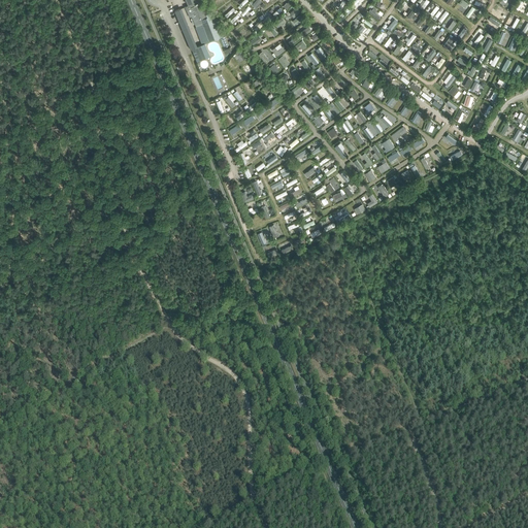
[(209,14),(204,2),(202,3),(201,1),(195,3),(195,2),(189,5),(185,7),(190,18),(192,17),(194,21),(194,20),(200,35),(197,36),(201,44),(195,47),(192,40),(189,42),(198,62),(210,56),(204,43),(223,35),(222,32),(220,27),(217,29),(210,13),(209,14)]
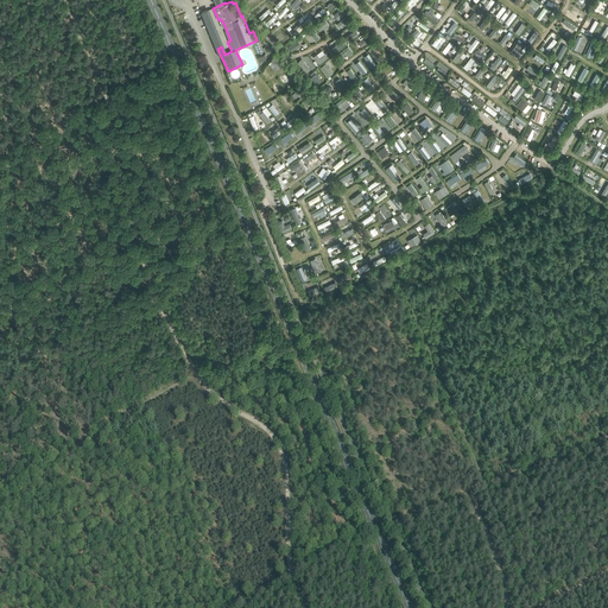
[(342,8),(334,16),(339,20),(347,13),(342,8)]
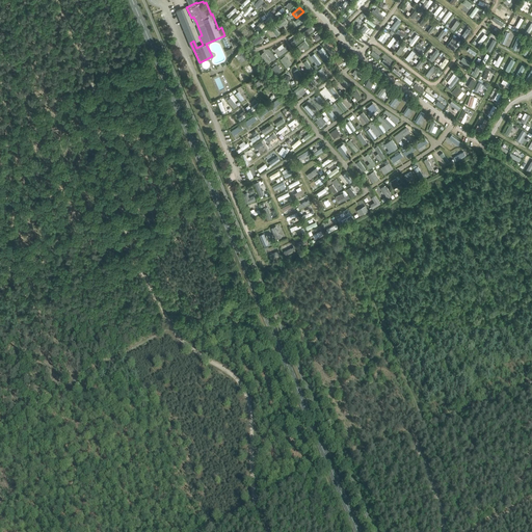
[(371,11),(381,19),(383,17),(378,12),(379,10),(376,8),(375,10),(373,9),(371,11)]
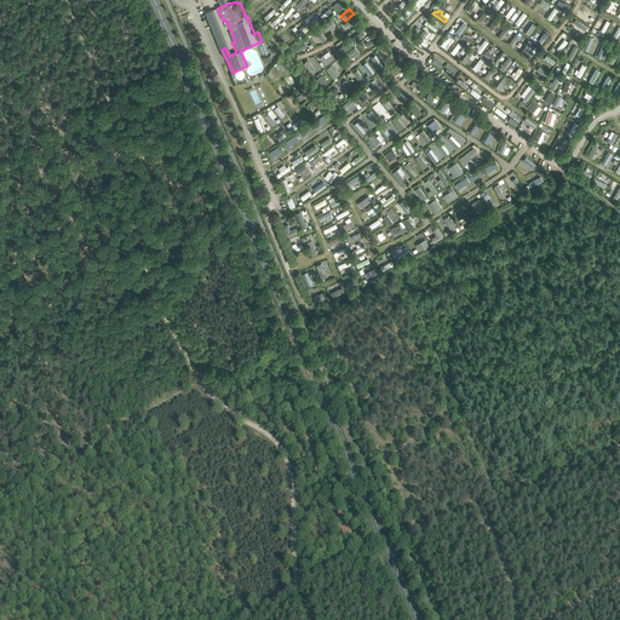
[(344,24),(346,28),(352,24),(355,27),(360,23),(355,16),(344,24)]
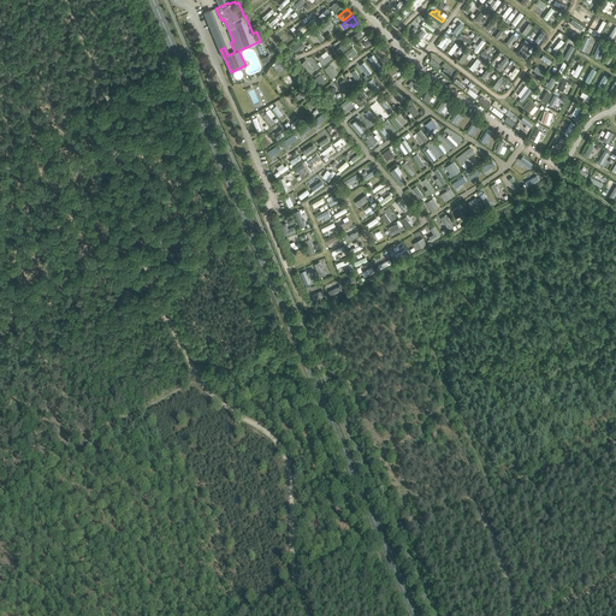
[(329,21),(320,27),(324,31),(332,25),(329,21)]
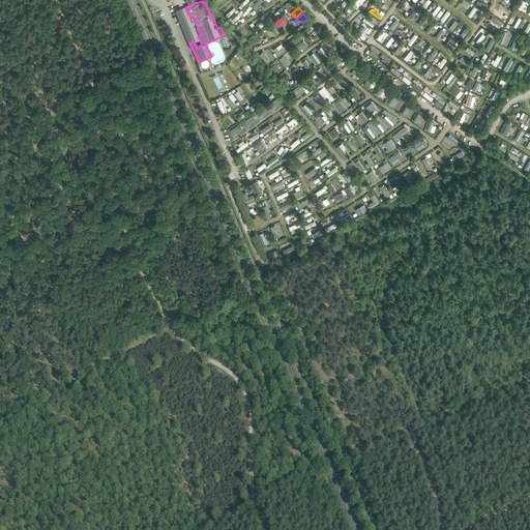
[(303,37),(313,30),(311,27),(301,33),(303,37)]
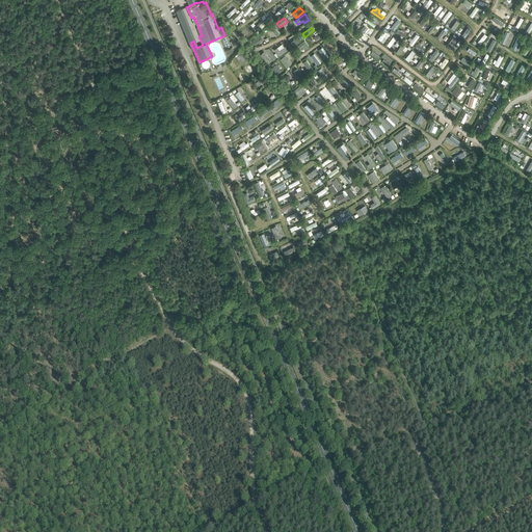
[(313,37),(316,42),(325,35),(322,31),(313,37)]
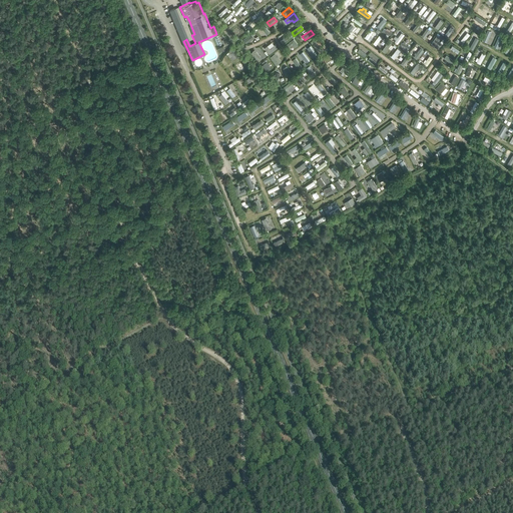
[(243,40),(246,44),(254,38),(251,34),(246,37),(247,38),(243,40)]
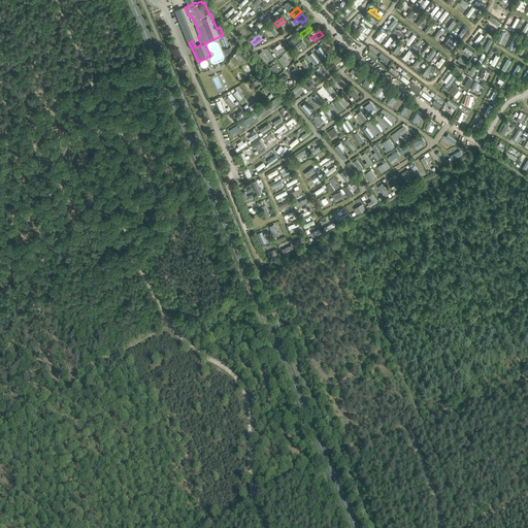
[(294,47),(296,51),(301,47),(302,50),(307,46),(302,40),(294,47)]
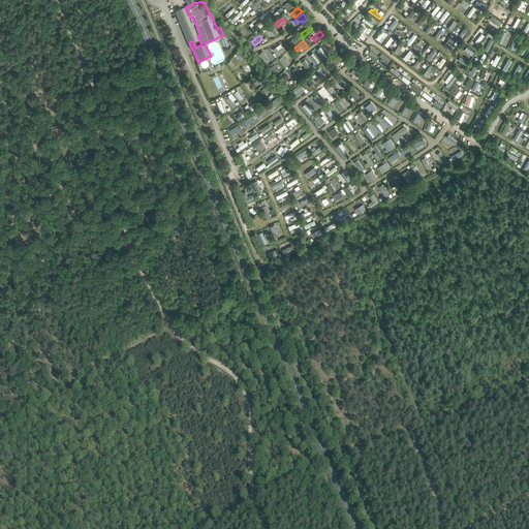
[(325,44),(333,53),(338,49),(330,40),(325,44)]
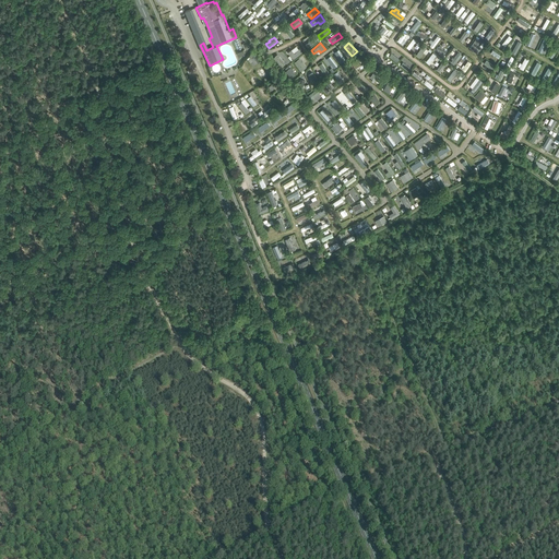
[(288,52),(294,59),(302,52),(300,49),(294,54),(292,50),(288,52)]
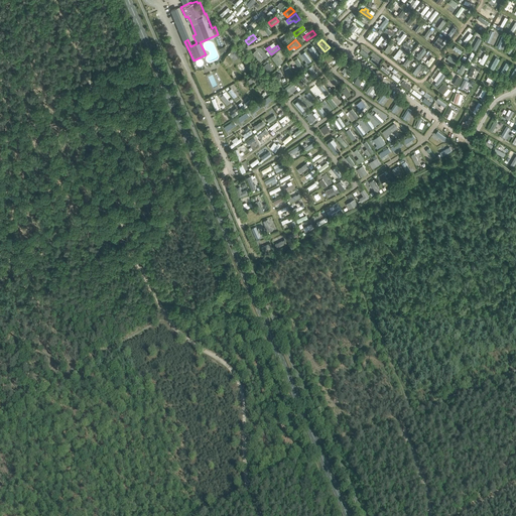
[(310,51),(315,57),(319,54),(314,48),(310,51)]
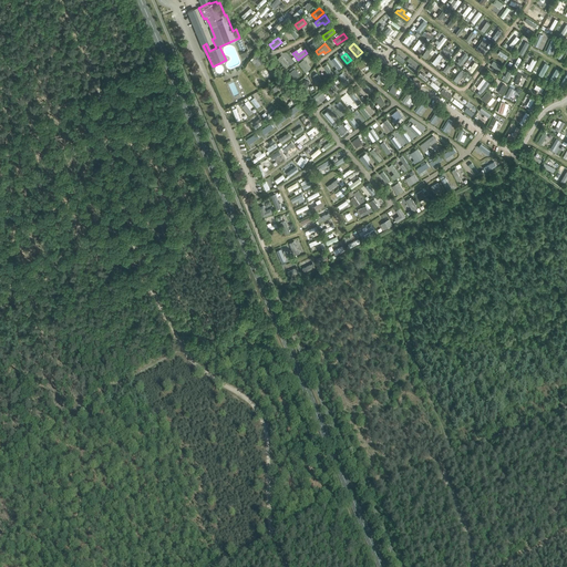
[(303,59),(299,63),(306,72),(311,68),(303,59)]
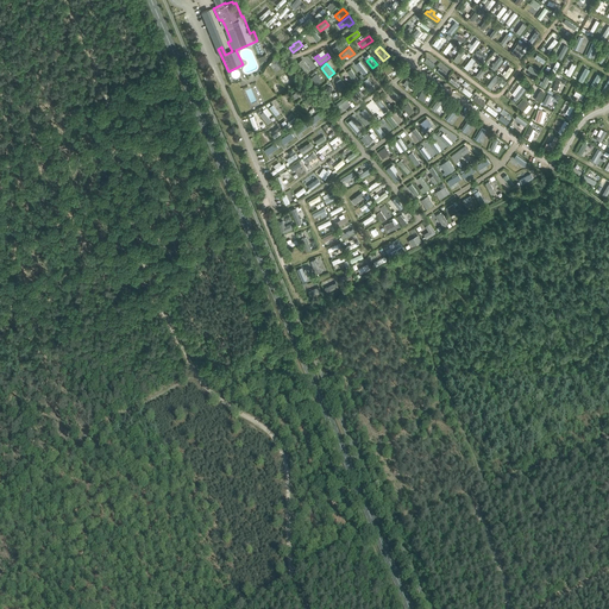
[(358,68),(364,74),(370,69),(366,66),(364,67),(363,64),(358,68)]
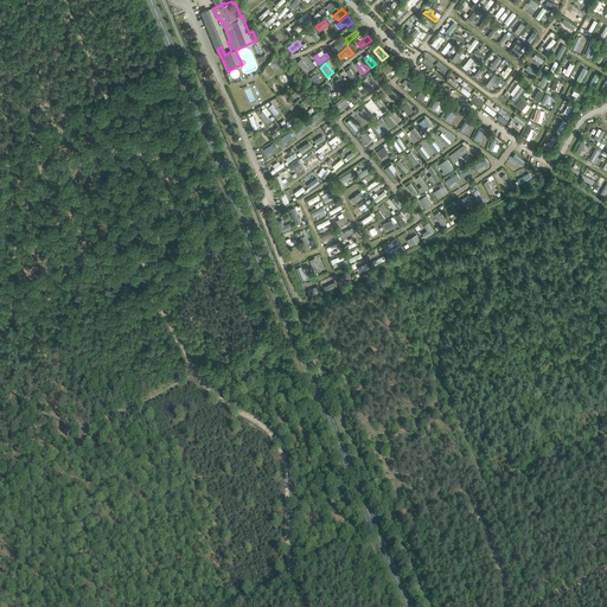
[(381,71),(384,76),(393,70),(389,65),(381,71)]
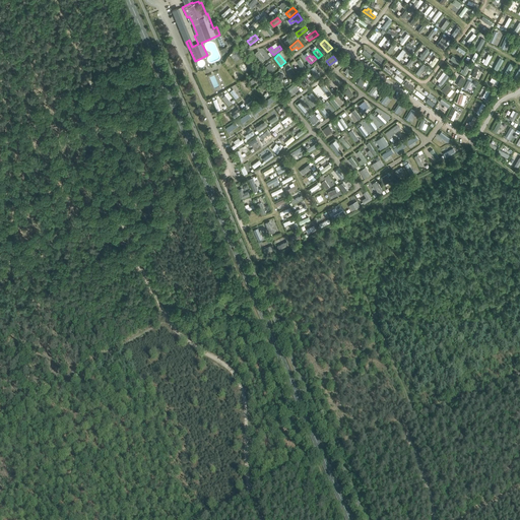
[(265,66),(270,72),(274,69),(270,63),(265,66)]
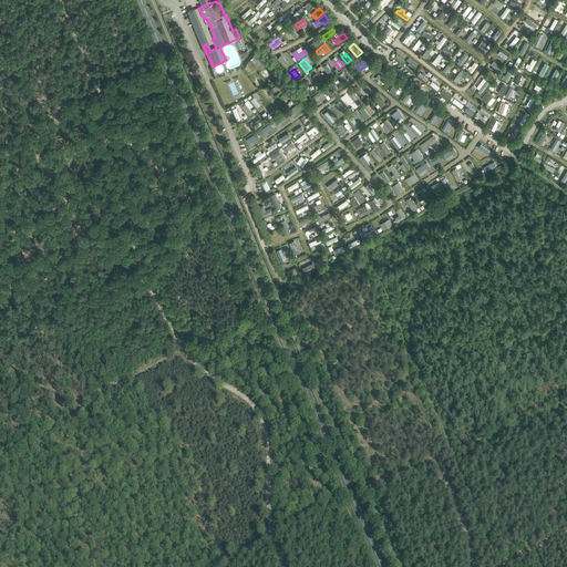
[(342,72),(338,74),(344,84),(348,82),(342,72)]
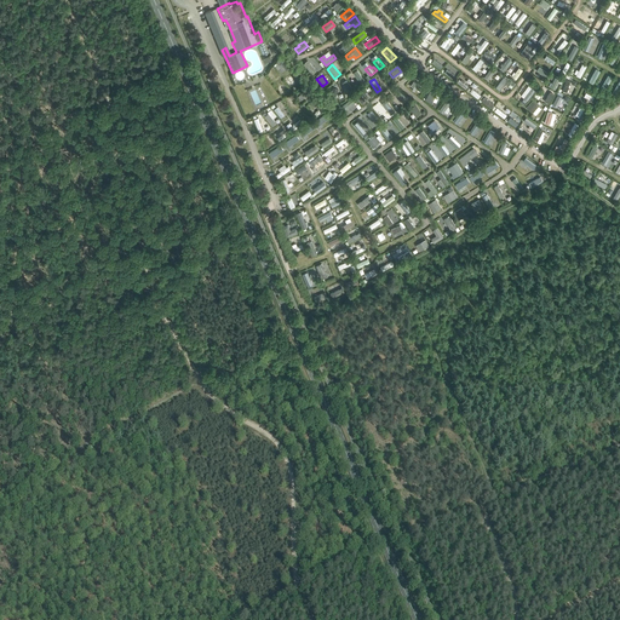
[(412,90),(414,92),(422,84),(415,79),(411,86),(413,89),(412,90)]
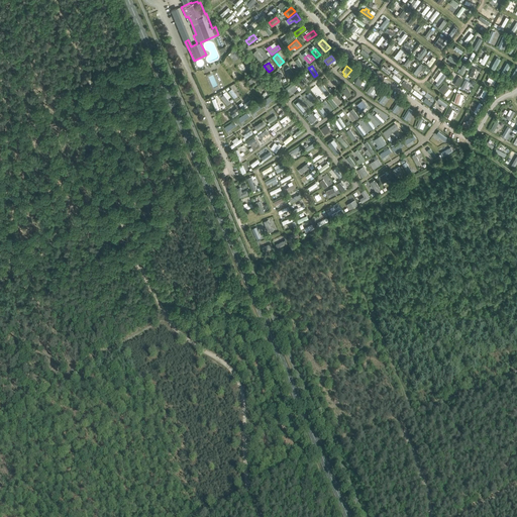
[(300,81),(304,84),(307,79),(305,77),(308,72),(305,70),(304,73),(300,81)]
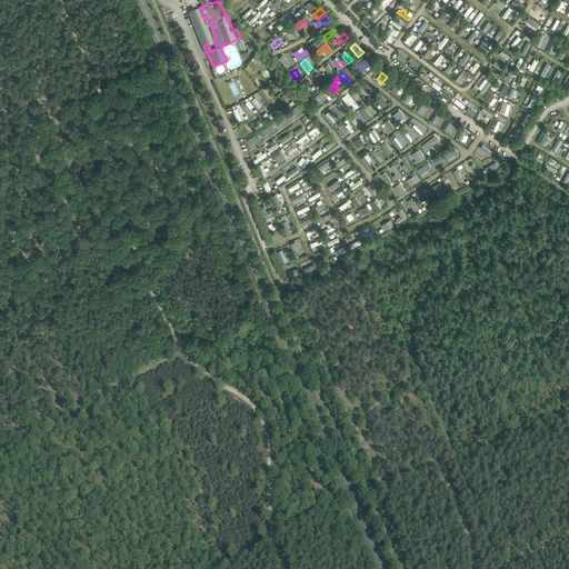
[(392,89),(398,92),(402,85),(396,81),(392,89)]
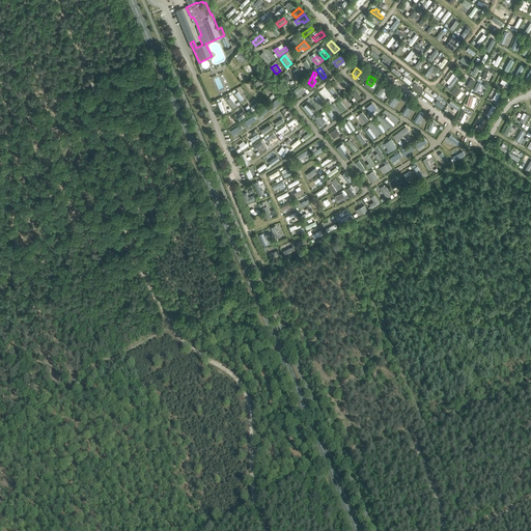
[(507,87),(511,88),(514,81),(502,76),(501,79),(509,83),(507,87)]
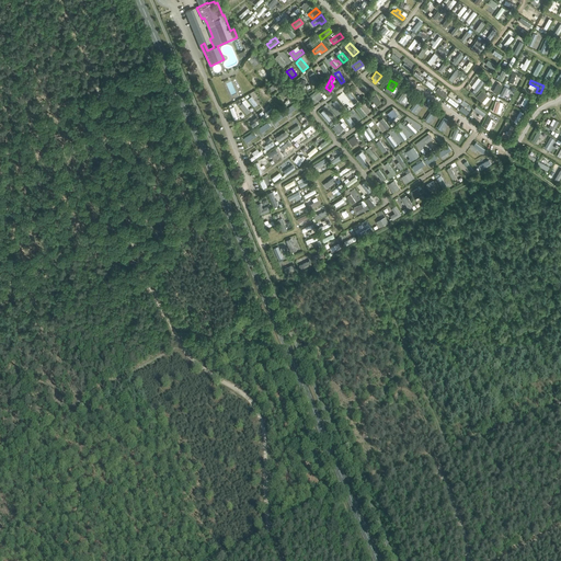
[(312,96),(315,100),(317,99),(318,99),(318,98),(322,94),(320,91),(312,96)]
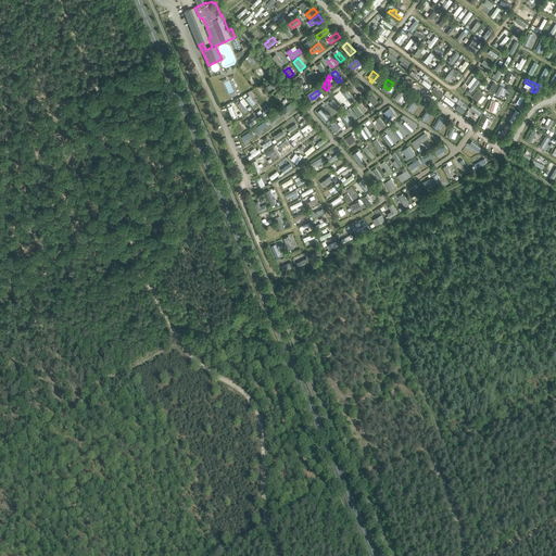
[(472,97),(478,101),(483,95),(477,90),(472,97)]
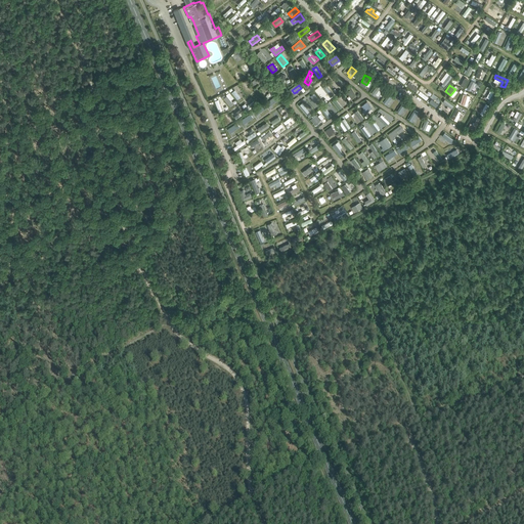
[(317,92),(321,97),(326,93),(322,88),(317,92)]
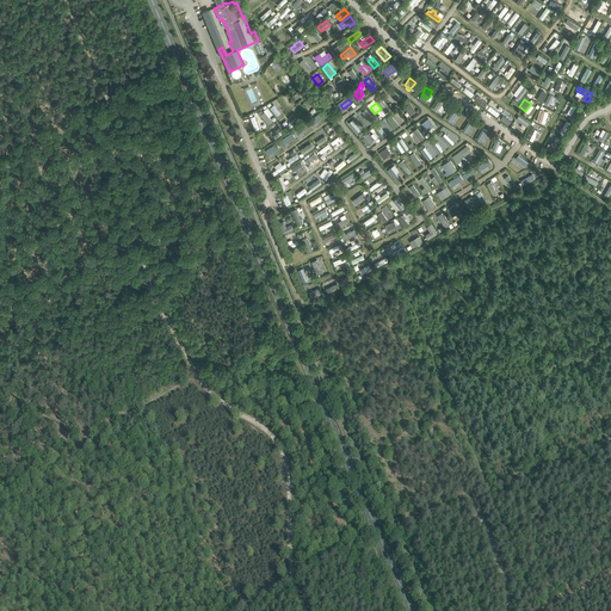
[(405,107),(409,115),(415,111),(411,103),(405,107)]
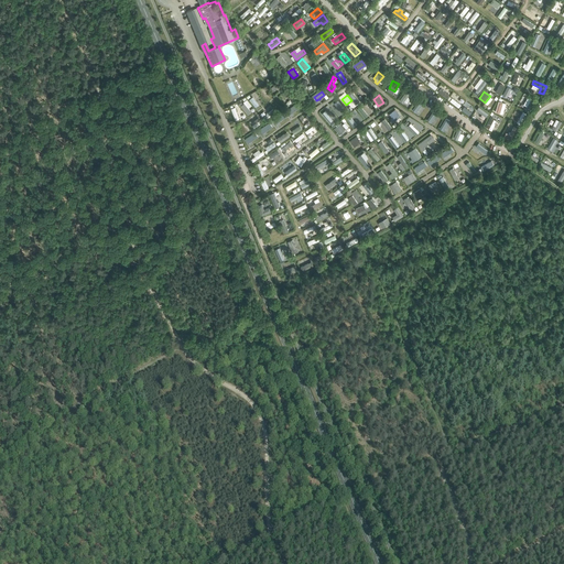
[(328,110),(332,115),(339,110),(336,105),(328,110)]
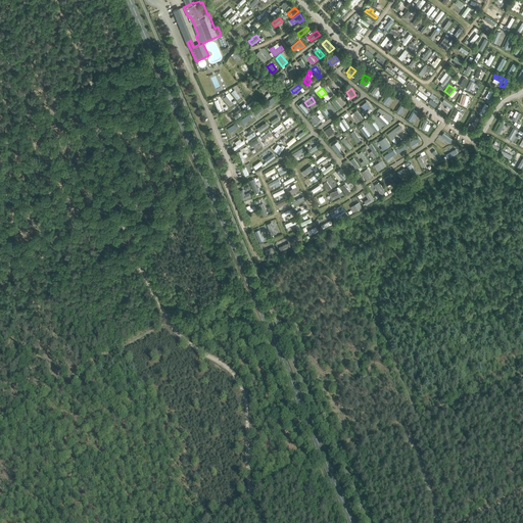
[(362,110),(364,113),(370,109),(368,106),(370,105),(367,101),(361,105),(364,109),(362,110)]
